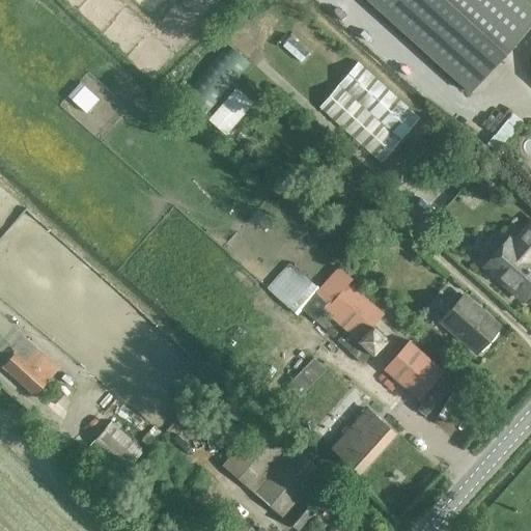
[(366,0),(469,92),(530,23),(530,8),(521,0),(366,0)]
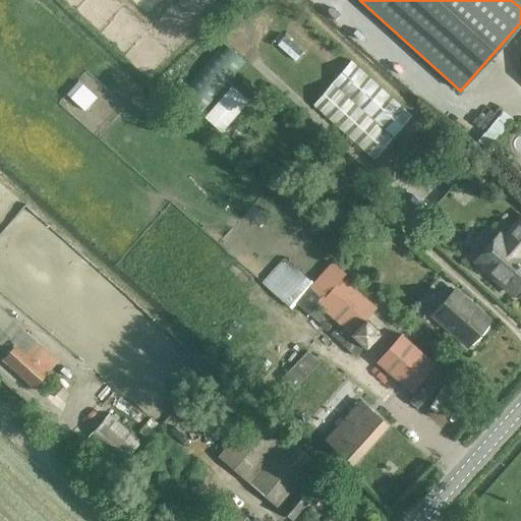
[(222,43),(178,98),(203,118),(247,62),(222,43)]
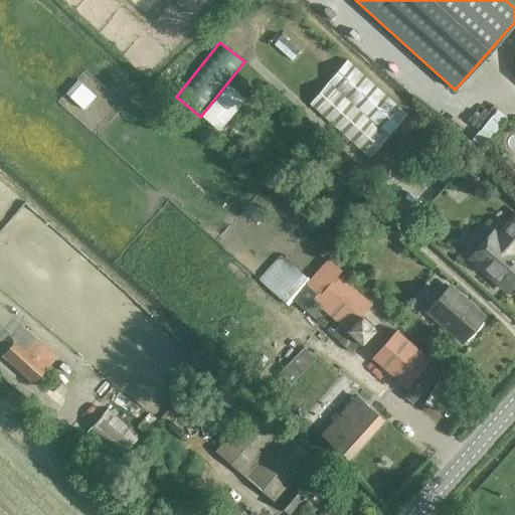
[(370,159),(406,115),(347,61),(309,104),(370,159)]
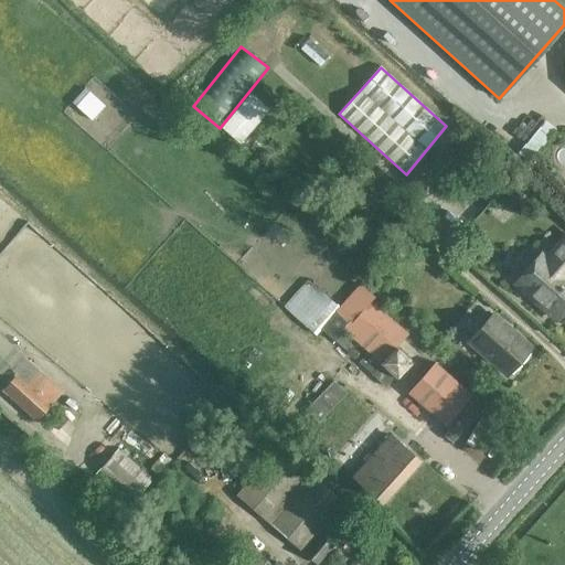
[(88,86),(75,99),(93,118),(106,105),(88,86)]
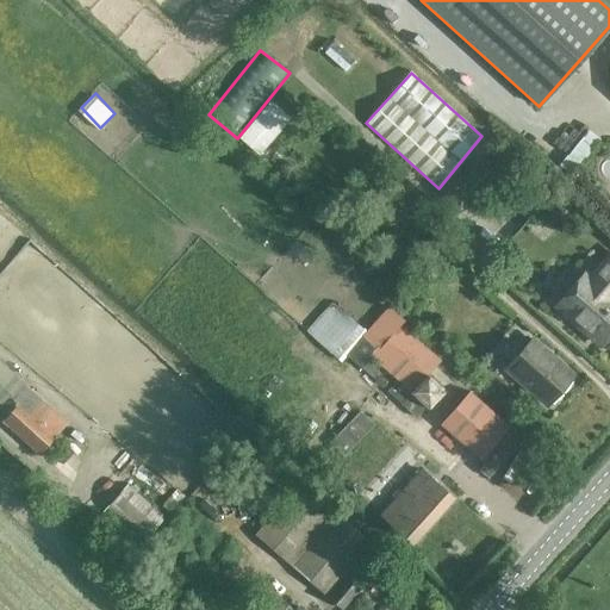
[(290,119),(271,103),(240,137),(259,155),(290,119)]
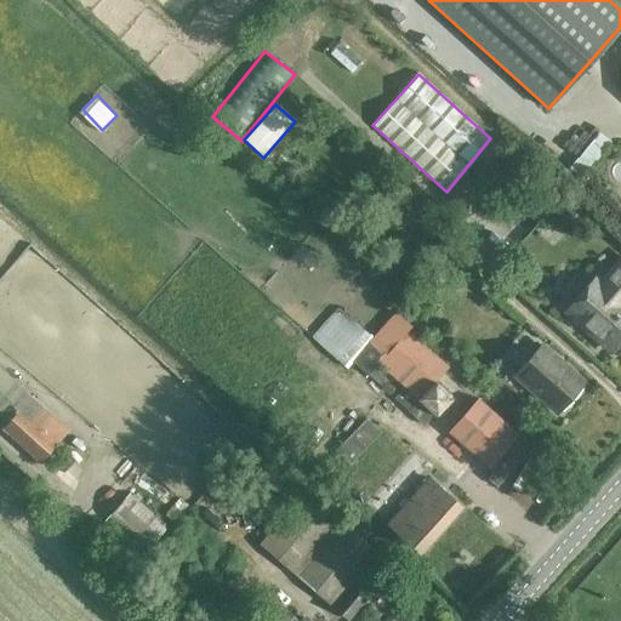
[(508,155),(491,174),(507,187),(523,169),(508,155)]
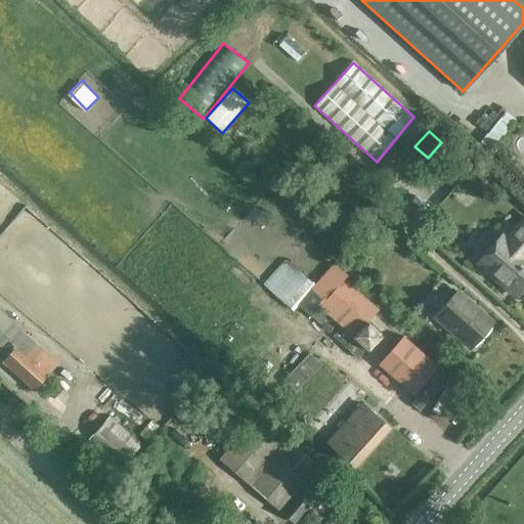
[(469,191),(476,190),(483,181),(475,174),(464,187),(469,191)]
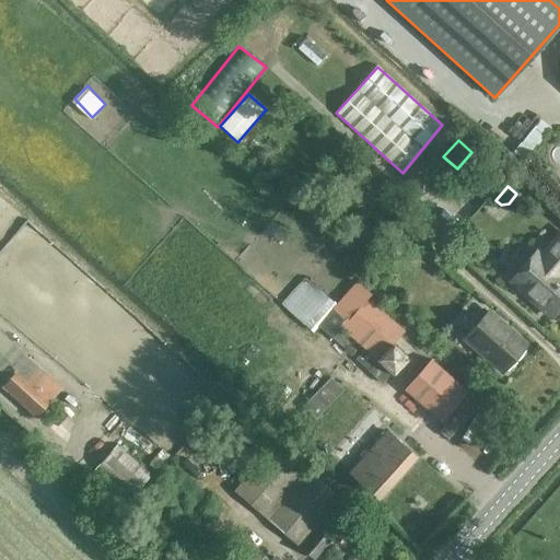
[(559,233),(540,256),(535,252),(511,280),(525,293),(523,295),(535,306),(537,303),(551,316),(558,310),(559,308),(559,233)]
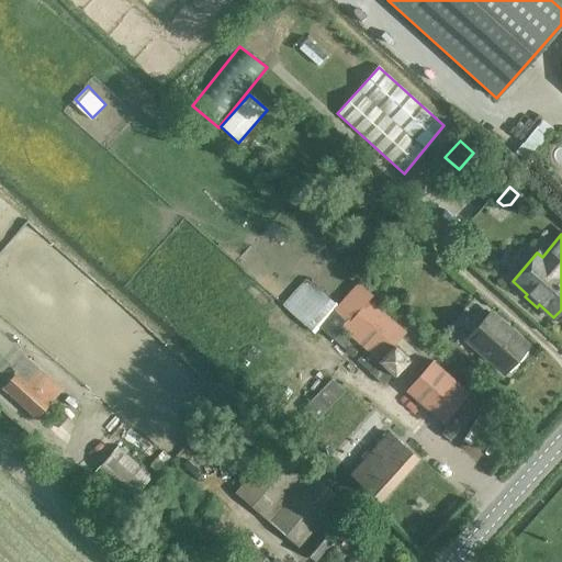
[(306,278),(283,305),(312,332),(317,325),(335,339),(344,330),(366,350),(357,360),(369,371),(368,372),(383,385),(392,374),(395,378),(411,360),(394,345),(406,332),(369,300),(373,295),(358,282),(337,305),(306,278)]
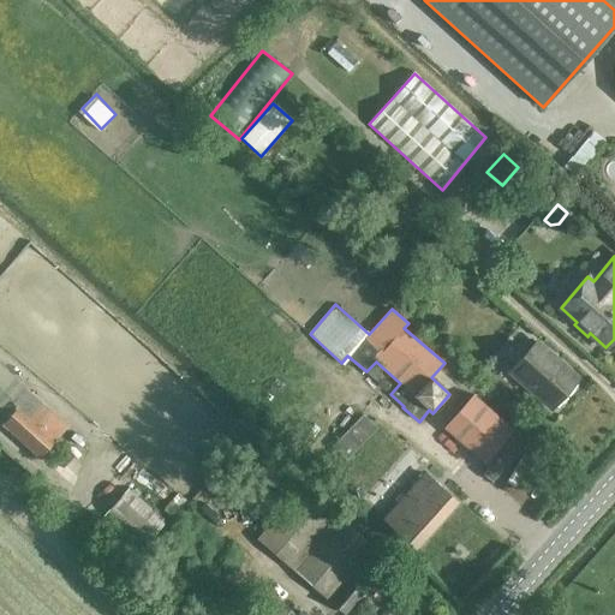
[(578,380),(535,342),(509,370),(551,408),(578,380)]
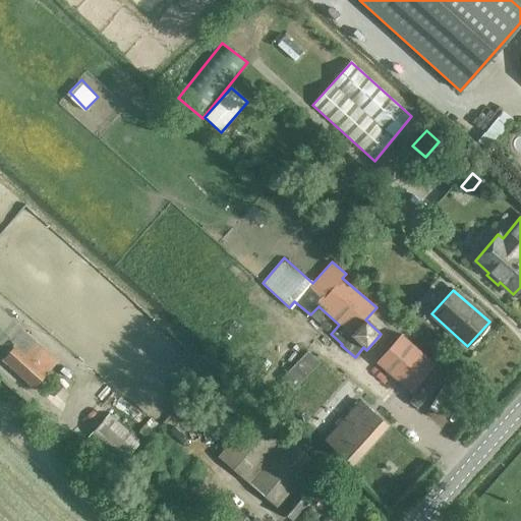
[(409,402),(416,408),(447,374),(402,335),(377,362),(414,396),(409,402)]
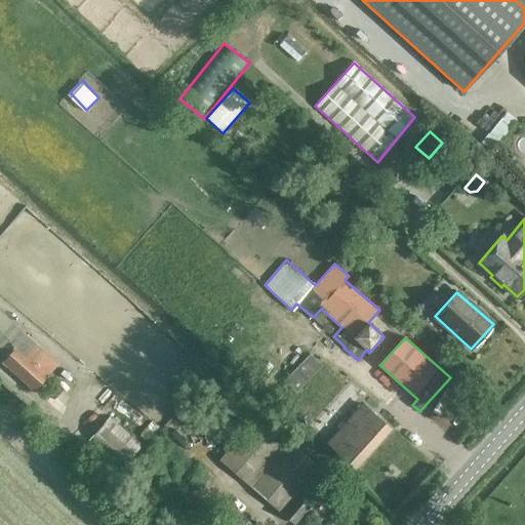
[(3,362),(34,390),(47,374),(16,348),(3,362)]
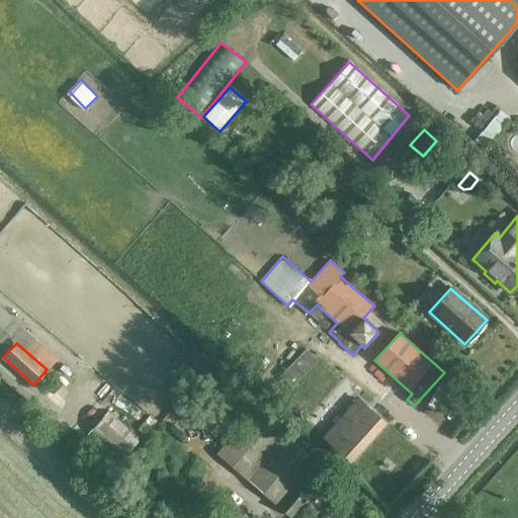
[(291,389),(318,361),(306,350),(280,378),(291,389)]
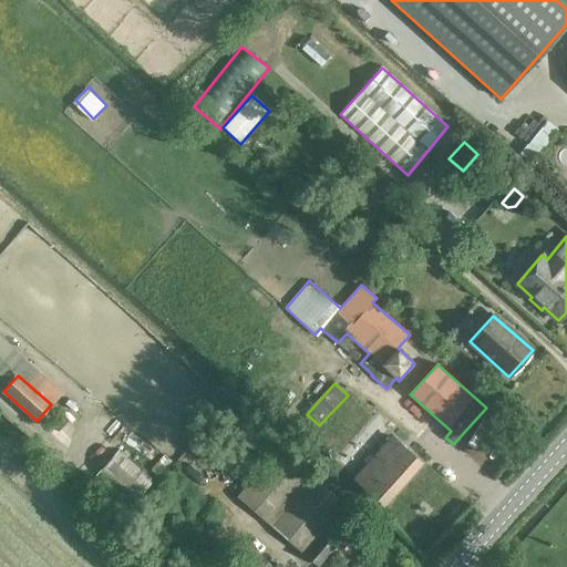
[(391,437),(354,478),(383,504),(421,463),(391,437)]
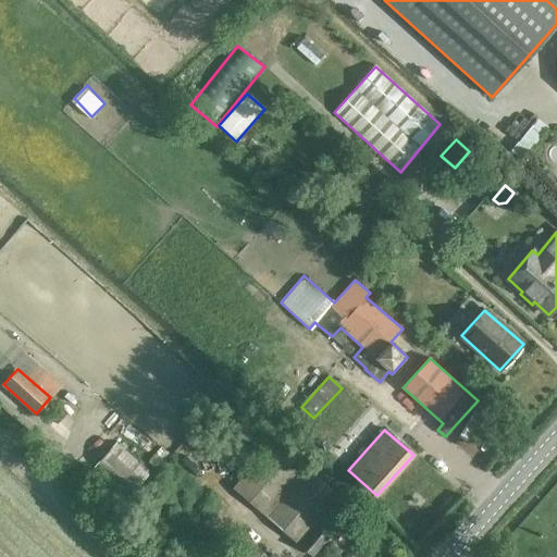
[(232,490),(312,556),(314,556),(355,509),(341,497),(274,440),(232,490)]
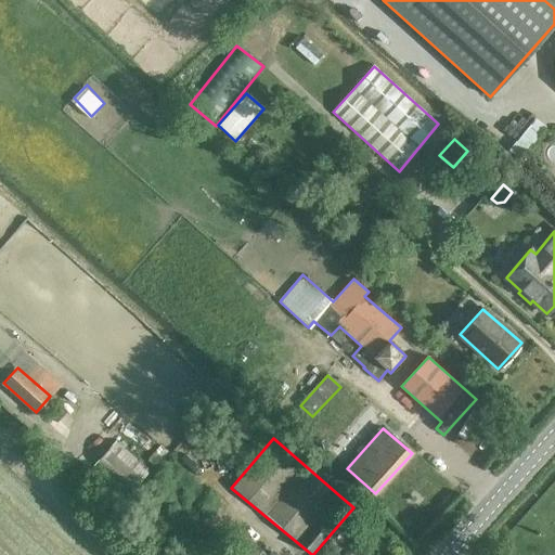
[(93,465),(128,495),(150,472),(116,440),(93,465)]
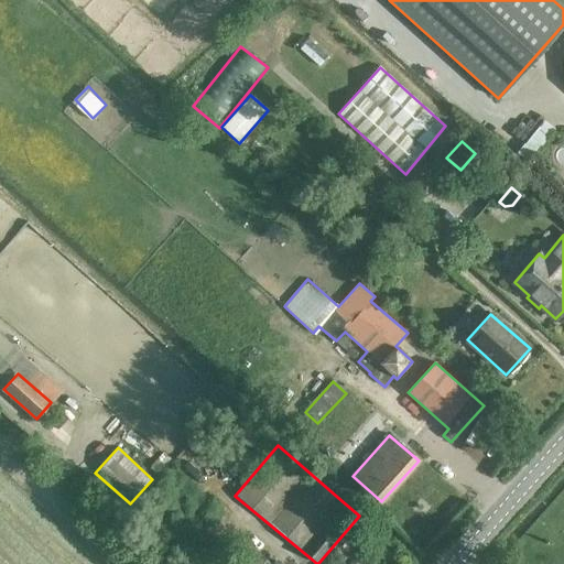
[(270,563),(250,545),(232,563),(270,563)]
